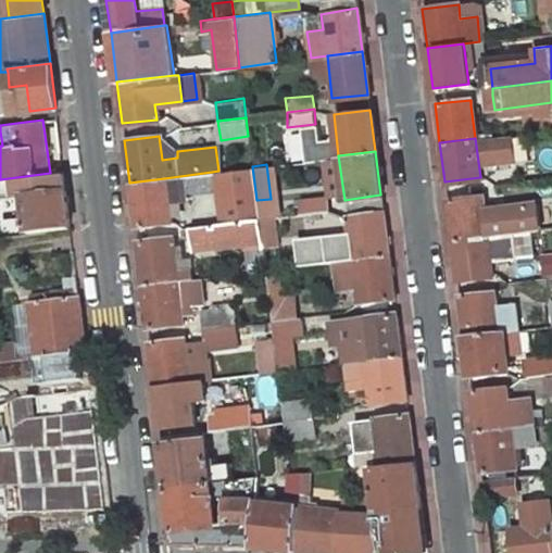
[(218,171),(212,172),(220,223),(259,217),(256,200),(252,166),(218,171)]
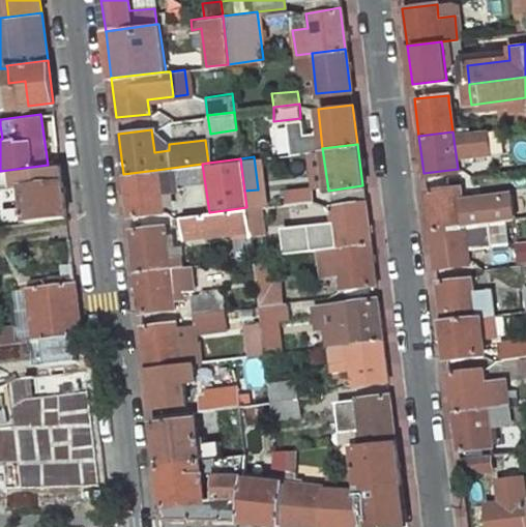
[(23,185),(28,223),(66,217),(60,164),(48,165),(0,171),(0,188),(23,185)]
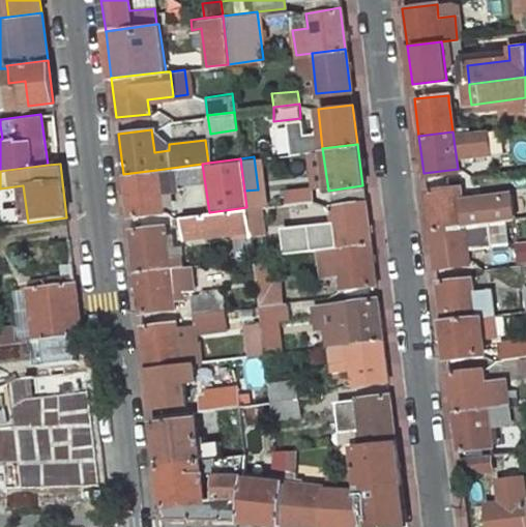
[(483,174),(480,164),(473,165),(474,176),(483,174)]
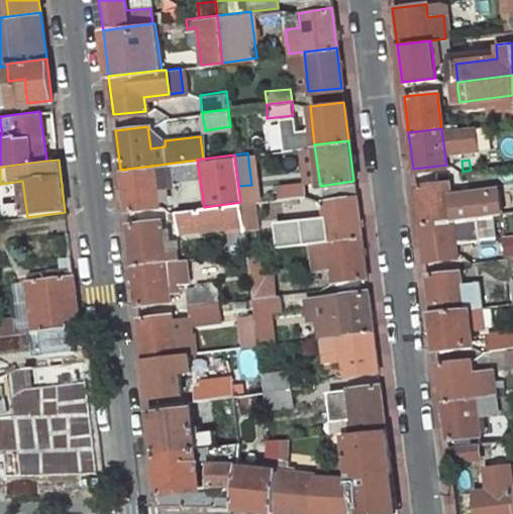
[(158,206),(152,166),(120,170),(125,210),(158,206)]
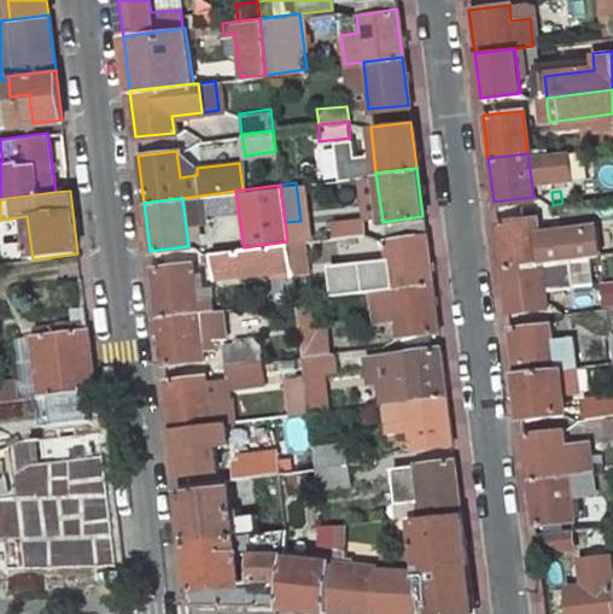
[(332,235),(363,229),(361,214),(328,220),(332,235)]
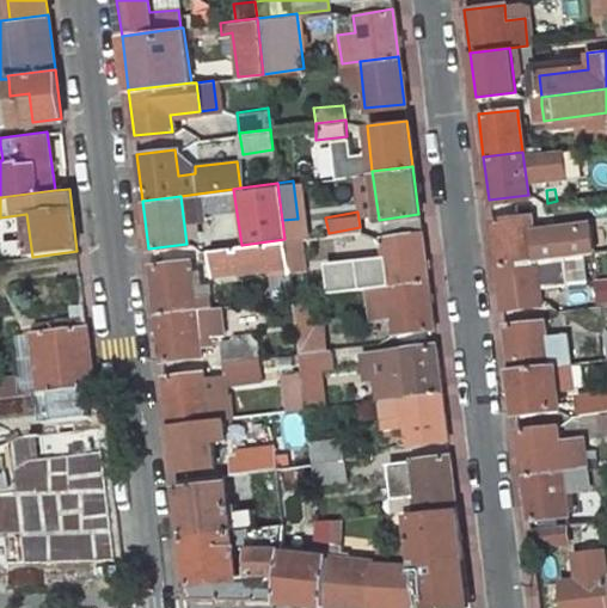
[(418,214),(379,220),(379,227),(420,221),(418,215),(418,214)]
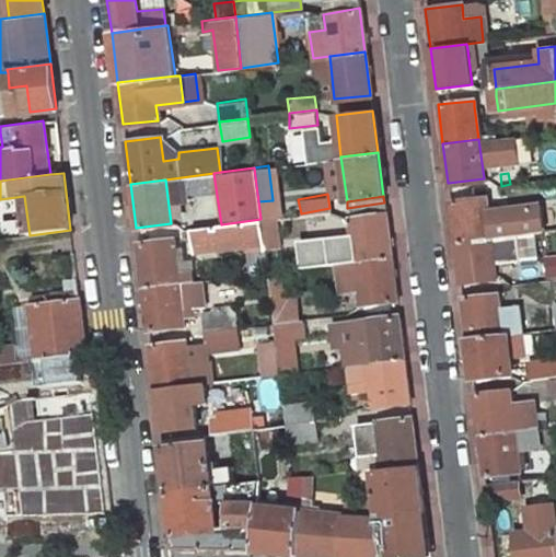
[(490,238),(485,197),(450,201),(455,242),(490,238)]
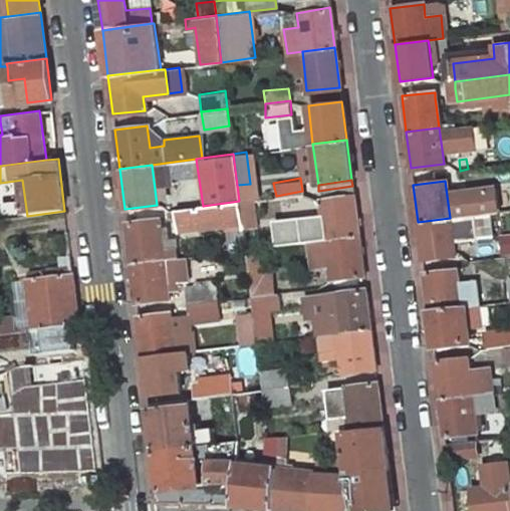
[(252,199),(250,184),(237,185),(239,201),(252,199)]
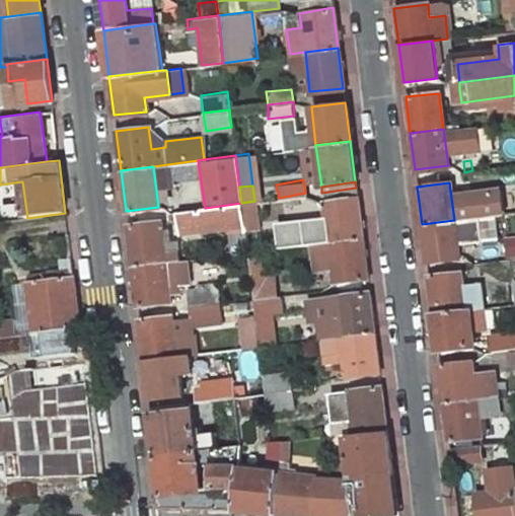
[(322,201),(357,196),(356,188),(321,193),(322,201)]
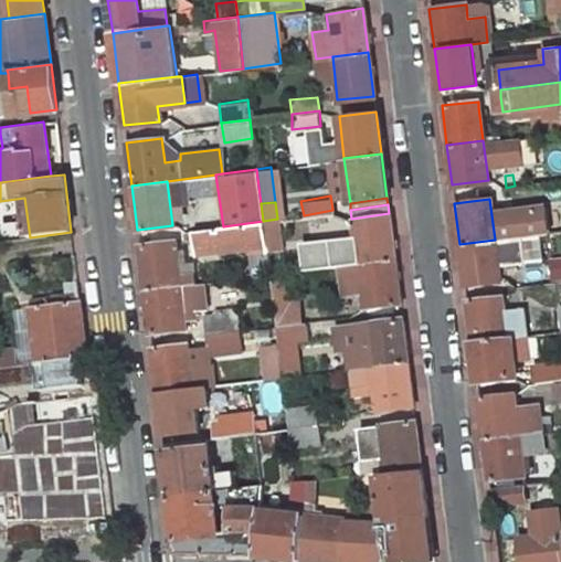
[(351,219),(357,261),(394,256),(389,213),(351,219)]
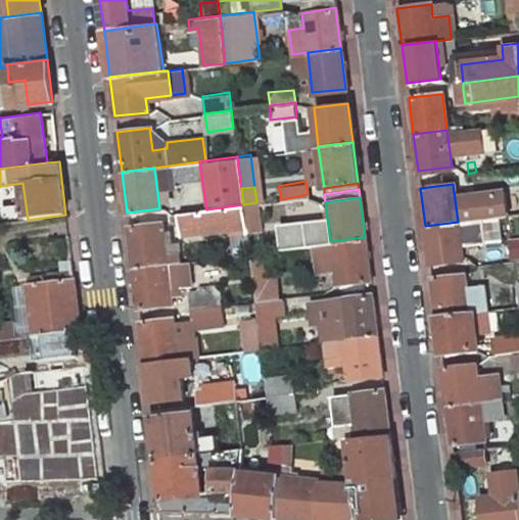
[(258,228),(256,202),(243,204),(245,226),(246,230),(258,228)]
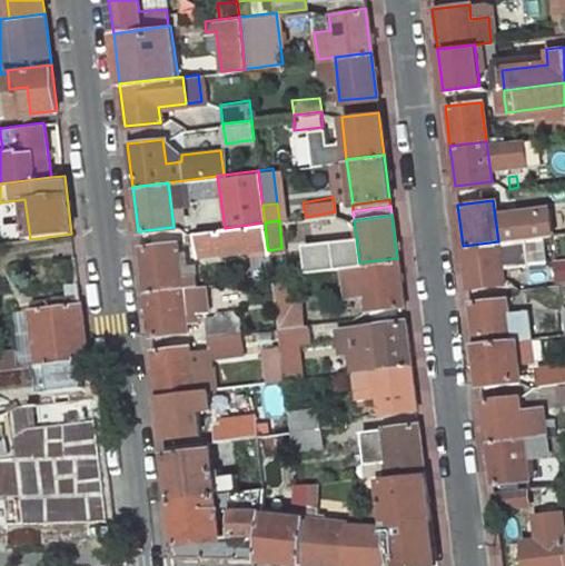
[(198,255),(267,246),(265,222),(225,228),(186,232),(187,241),(196,240),(198,255)]
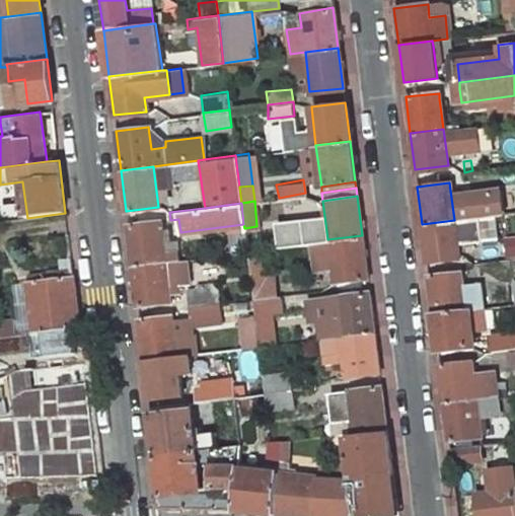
[(422,224),(426,261),(459,256),(457,243),(483,240),(480,217),(454,220),(422,224)]
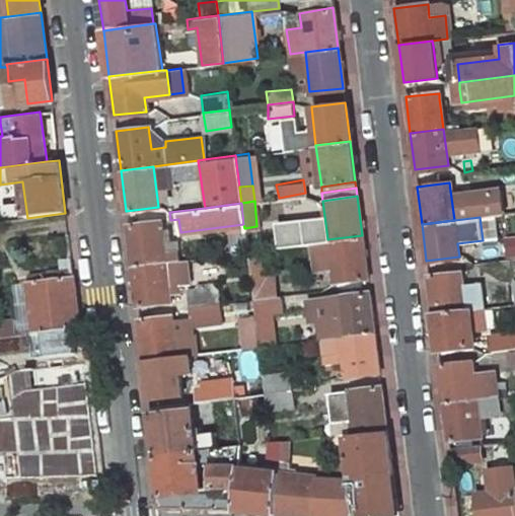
[(164,254),(160,222),(128,226),(132,267),(178,261),(177,253),(164,254)]
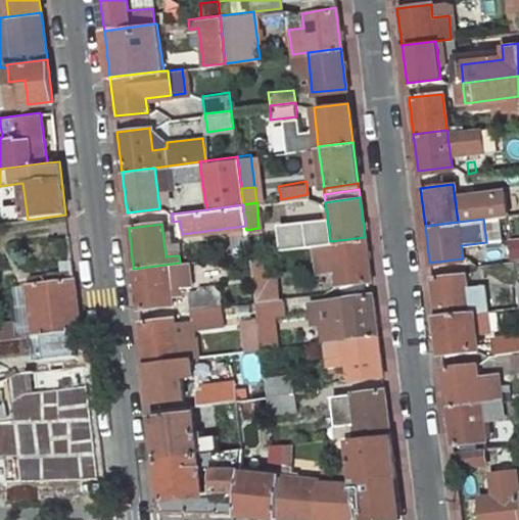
[(247,237),(233,238),(236,254),(249,253),(247,237)]
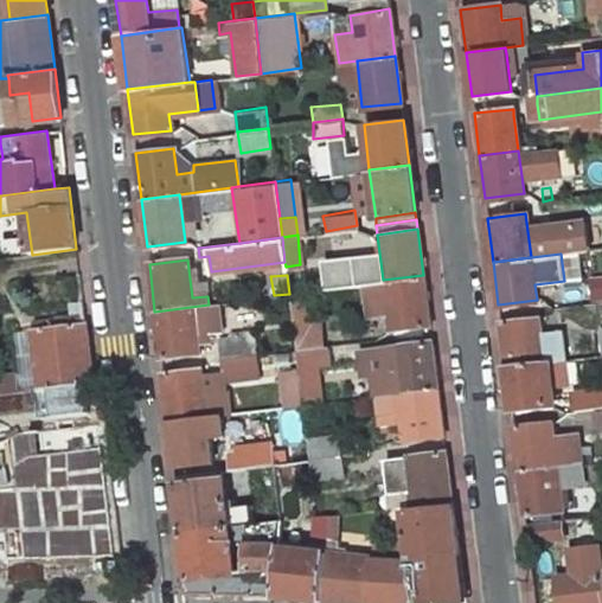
[(423,275),(383,280),(382,280),(365,283),(369,313),(388,312),(389,328),(429,324),(423,275)]
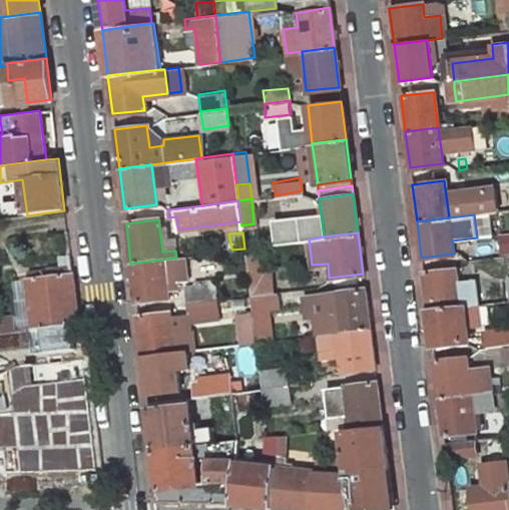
[(499,250),(508,249),(508,232),(497,234),(499,250)]
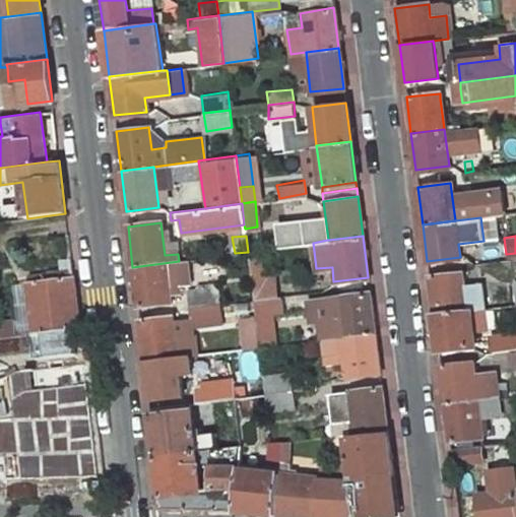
[(264,275),(261,250),(248,252),(251,276),(264,275)]
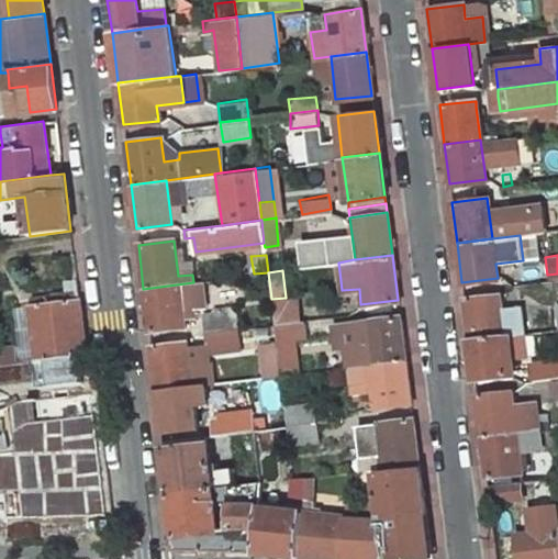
[(143,289),(148,331),(183,326),(182,311),(205,308),(203,281),(193,282),(143,289)]
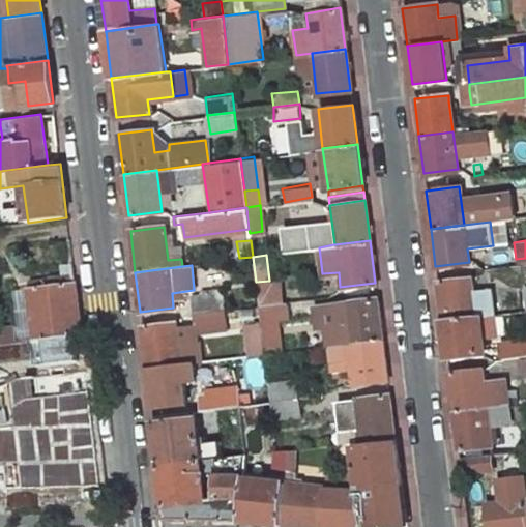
[(74,274),(27,281),(28,288),(75,282),(74,274)]
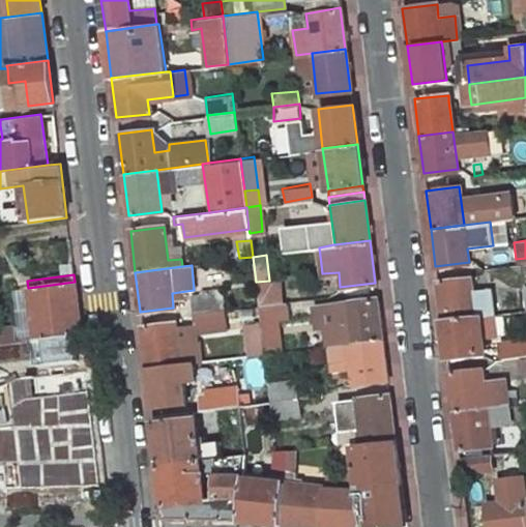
[(495,313),(492,287),(473,288),(471,277),(437,282),(442,320),(476,315),(495,313)]
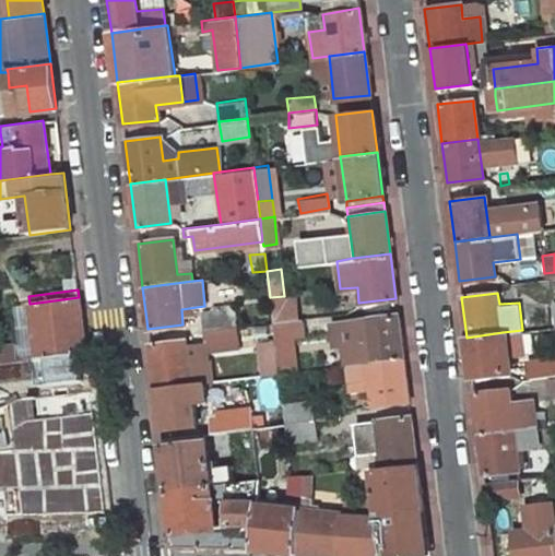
[(298,318),(295,295),(284,296),(270,297),(273,321),(298,318)]
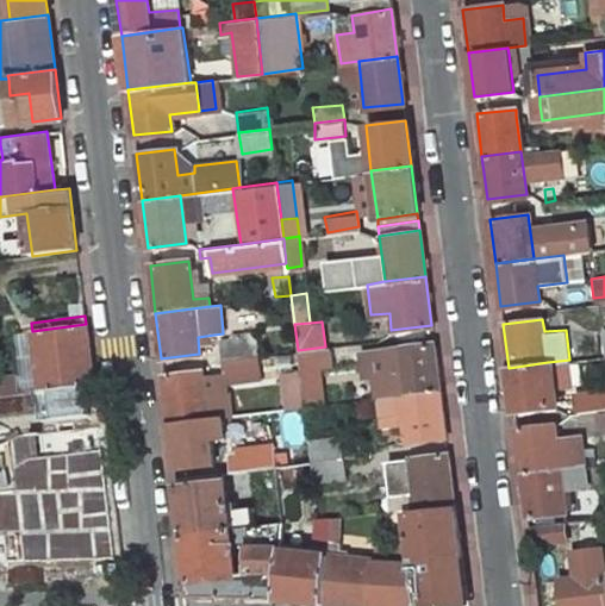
[(86,324),(32,331),(39,388),(92,381),(86,324)]
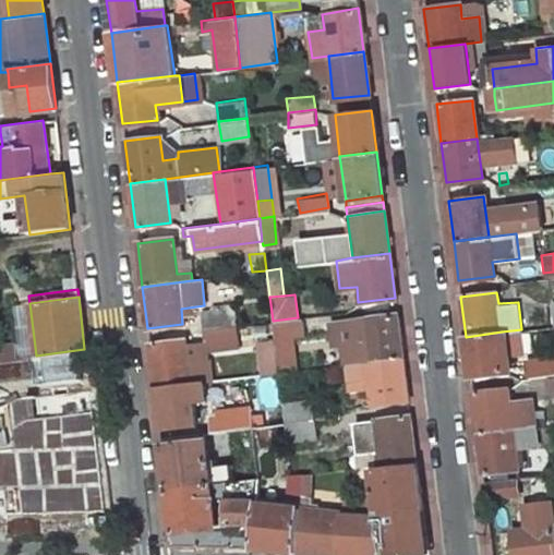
[(223,310),(202,312),(204,329),(226,327),(223,310)]
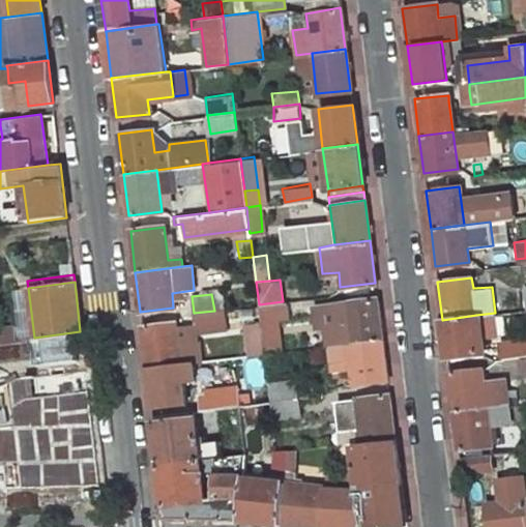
[(377,297),(342,301),(345,325),(327,327),(329,344),(382,338),(377,297)]
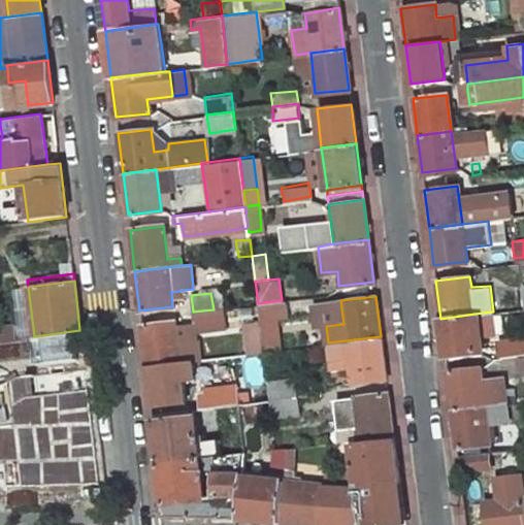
[(259,318),(287,315),(285,300),(282,300),(258,303),(259,318)]
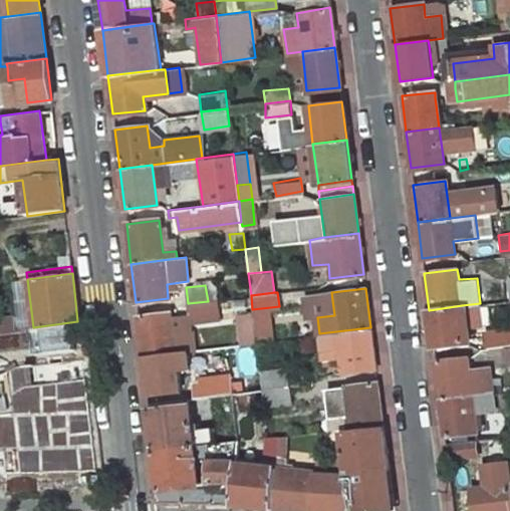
[(208,301),(188,303),(190,321),(221,317),(218,300),(208,301)]
